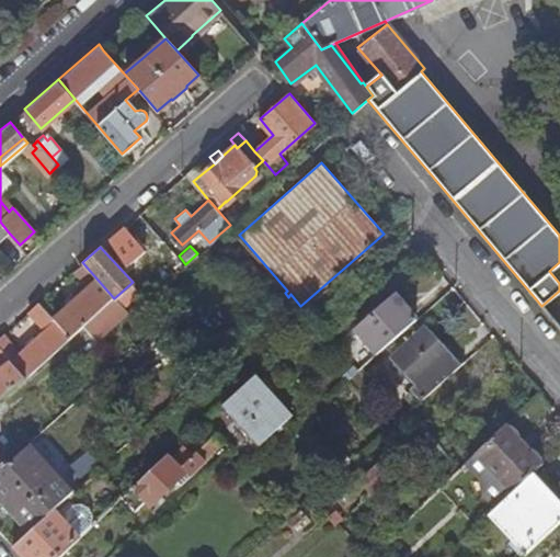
[(67,334),(69,337),(82,326),(113,297),(82,262),(76,269),(89,284),(52,317),(67,334)]
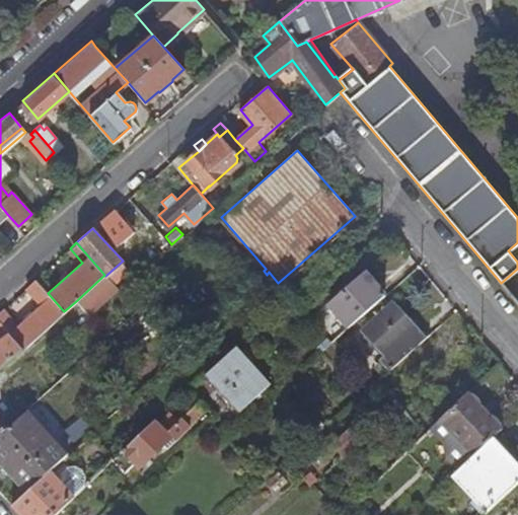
[(123,261),(105,276),(121,291),(136,277),(123,261)]
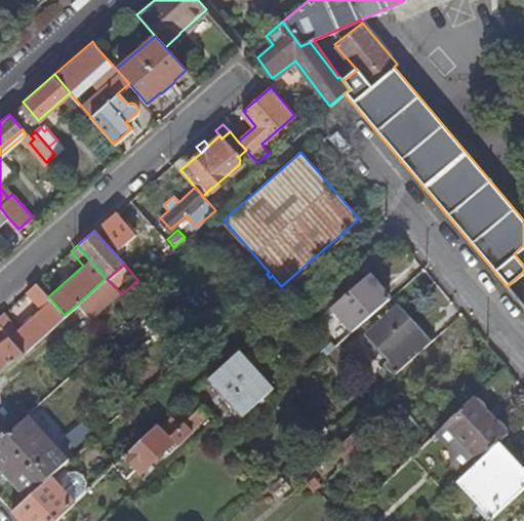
[(330,306),(351,330),(389,298),(369,274),(330,306)]
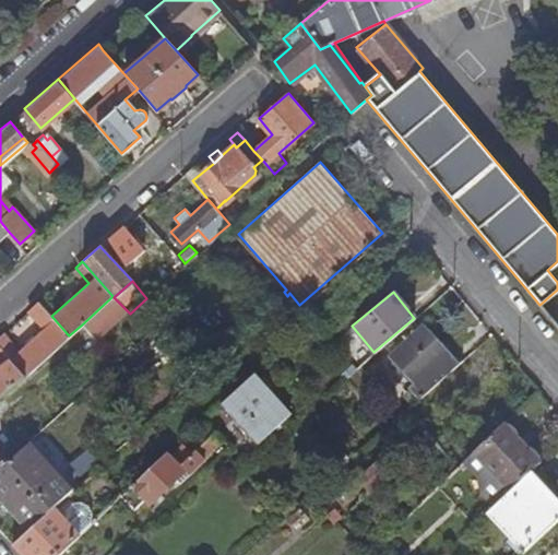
[(113,296),(82,325),(93,339),(126,311),(114,297),(113,296)]
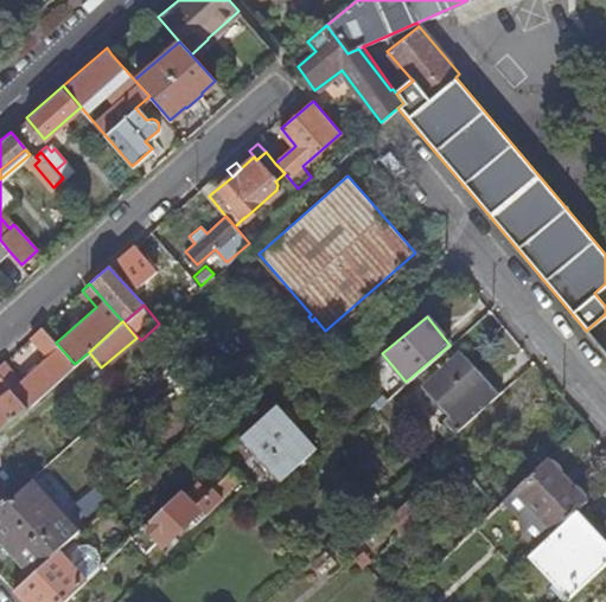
[(0,377),(25,405),(72,362),(56,343),(40,326),(30,335),(49,356),(21,380),(4,359),(0,362),(0,377)]
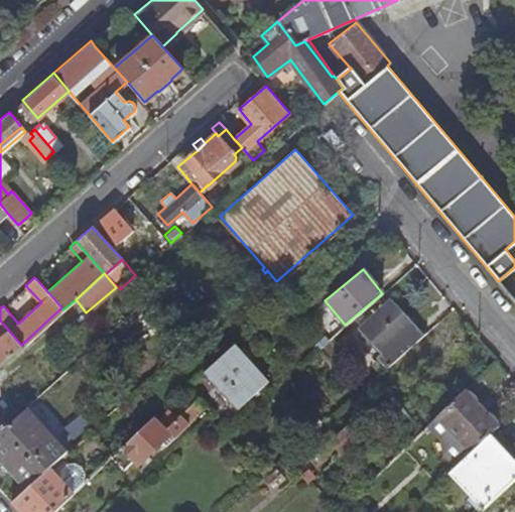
[(377,354),(387,365),(422,334),(390,298),(360,325),(382,350),(377,354)]
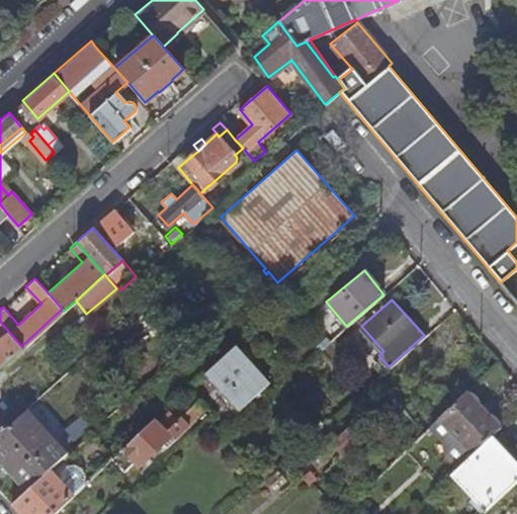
[(0,364),(23,348),(21,346),(0,322),(0,335),(0,364)]
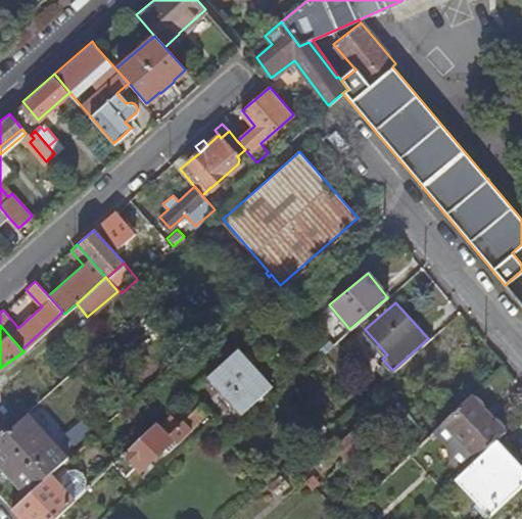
[(269,386),(235,347),(206,374),(240,412),(269,386)]
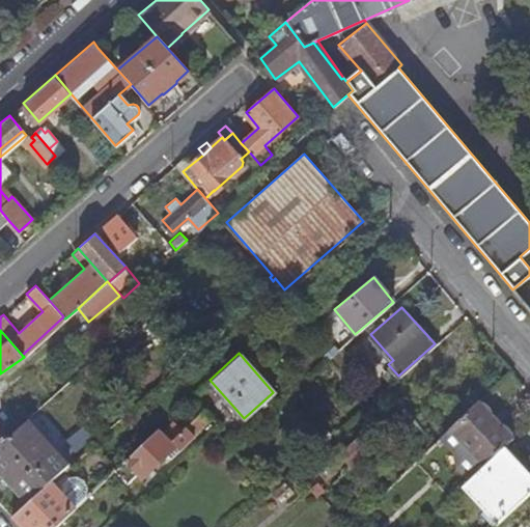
[(426,432),(398,395),(372,416),(401,451),(426,432)]
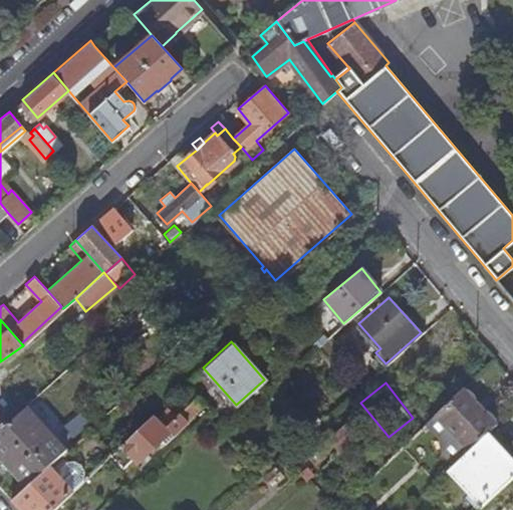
[(463,387),(435,414),(469,449),(487,432),(496,423),(463,387)]
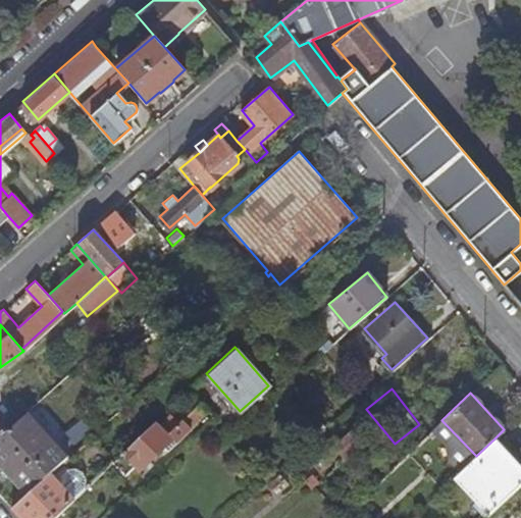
[(189,428),(208,411),(202,405),(203,403),(201,401),(168,432),(155,420),(111,462),(123,474),(137,463),(140,466),(141,465),(149,457),(163,445),(171,436),(174,441),(175,442),(185,432),(180,428),(186,424),(189,428)]
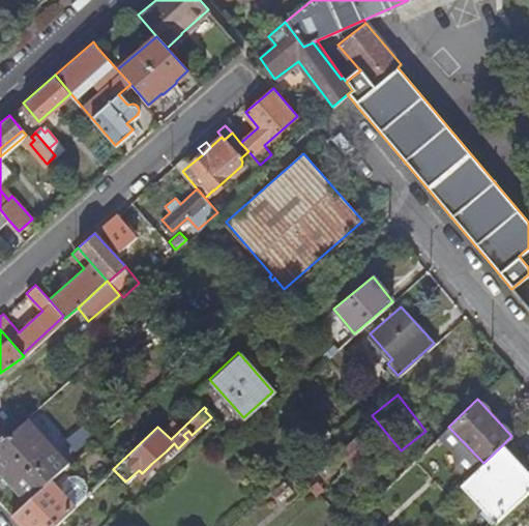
[(0,472),(26,501),(50,479),(68,463),(27,416),(5,436),(6,437),(0,442),(0,472)]
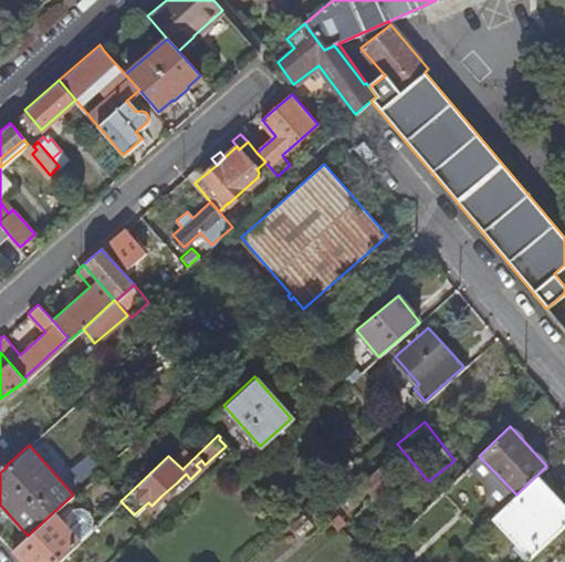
[(479,456),(473,460),(488,475),(489,493),(502,508),(516,495),(479,456)]
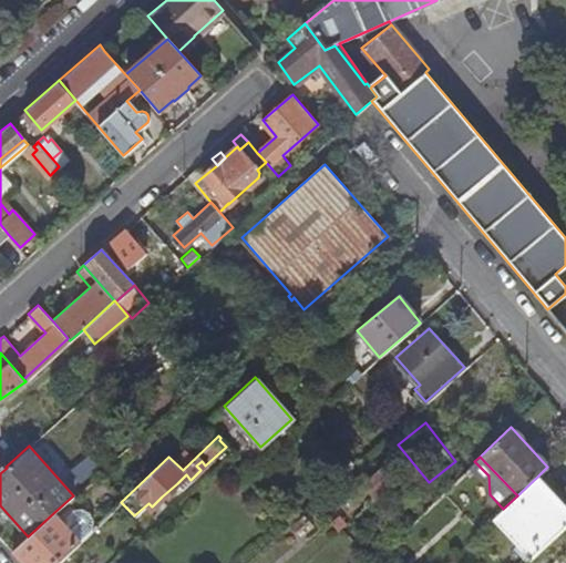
[(389,460),(349,494),(362,508),(401,471),(389,460)]
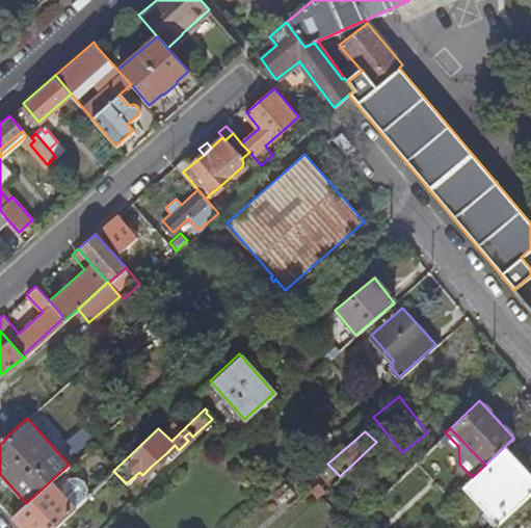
[(169,456),(178,449),(175,445),(166,453),(169,456)]
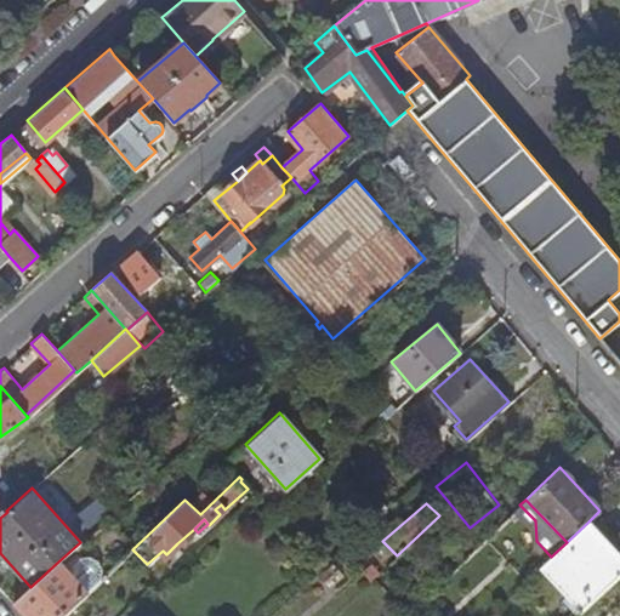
[(567,542),(551,557),(541,566),(579,606),(578,609),(580,612),(619,575),(619,555),(589,522),(567,542)]
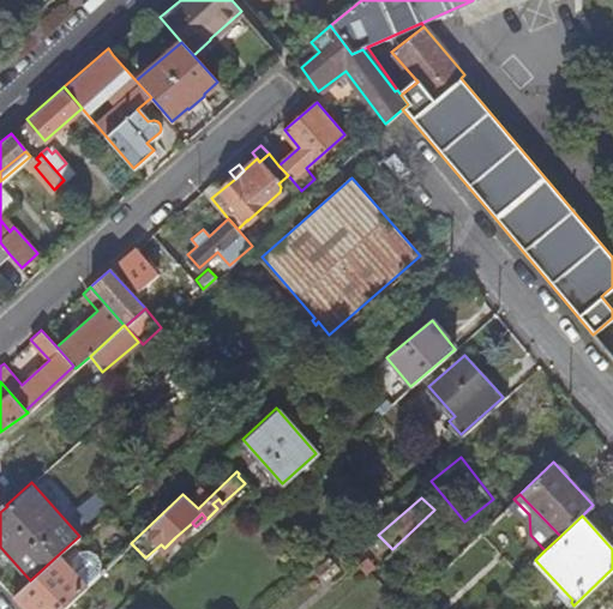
[(175,537),(166,547),(170,552),(180,543),(175,537)]
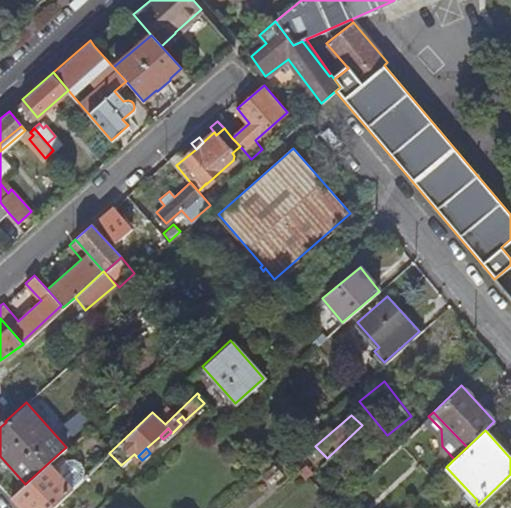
[(54,470),(72,488),(82,478),(82,471),(80,464),(72,461),(65,460),(54,470)]
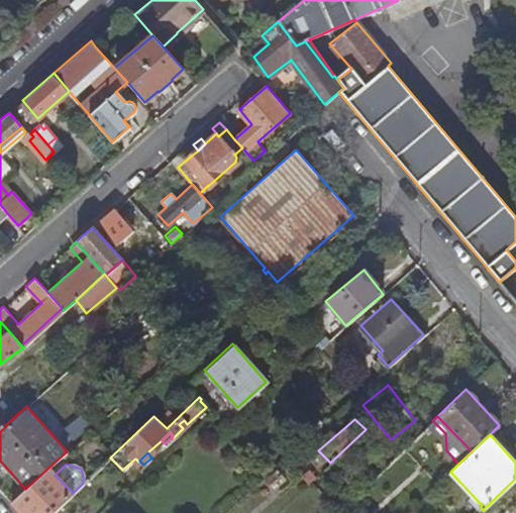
[(10,503),(19,512),(52,512),(73,493),(55,475),(48,468),(25,489),(10,503)]
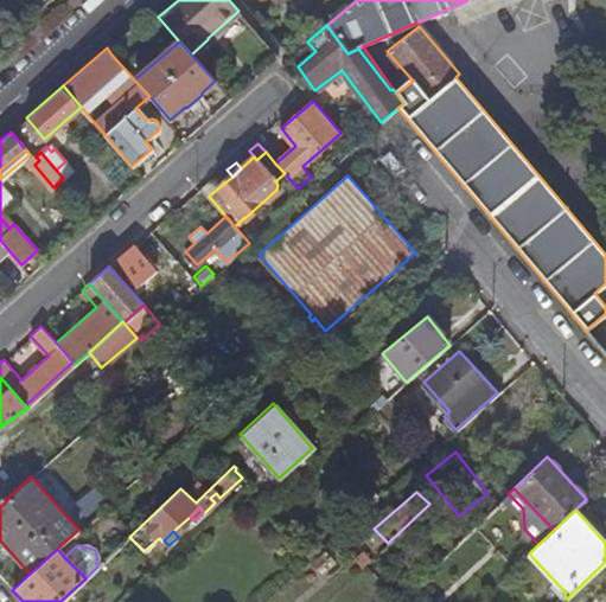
[(310,559),(306,563),(317,575),(332,561),(321,549),(310,559)]
